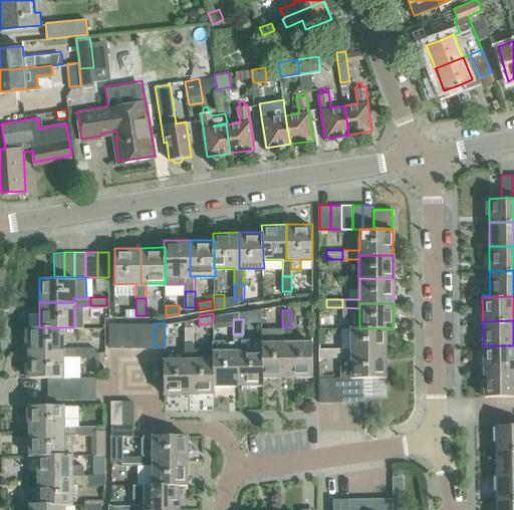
[(120,346),(120,323),(108,323),(108,346),(120,346)]
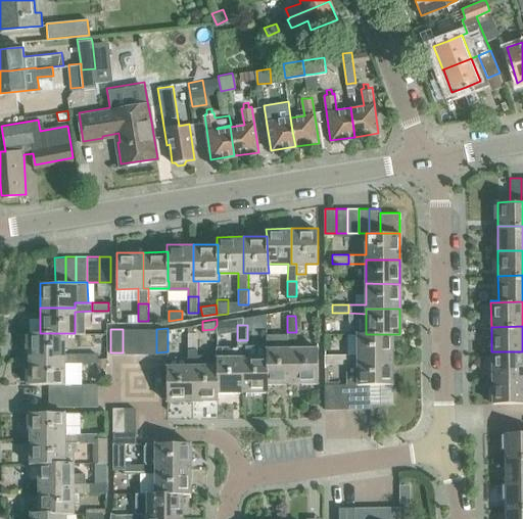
[(134,329),(123,329),(123,352),(134,352),(134,329)]
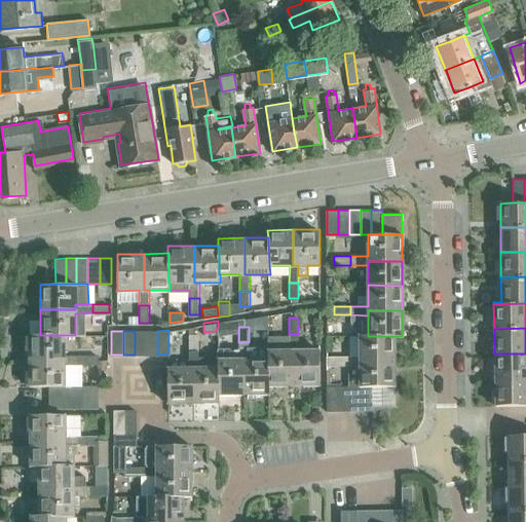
[(146,331),(135,331),(135,355),(146,355),(146,331)]
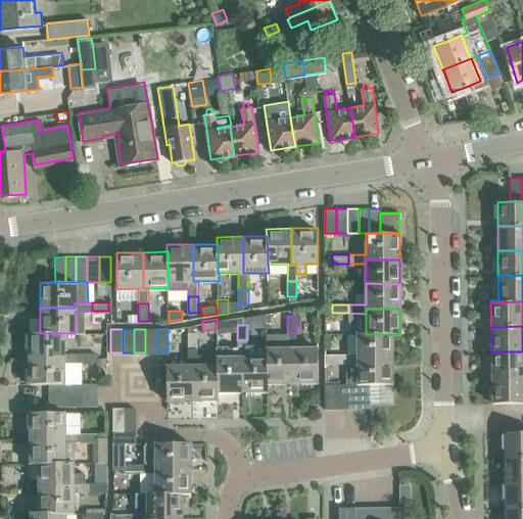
[(156,329),(145,329),(145,352),(156,352),(156,329)]
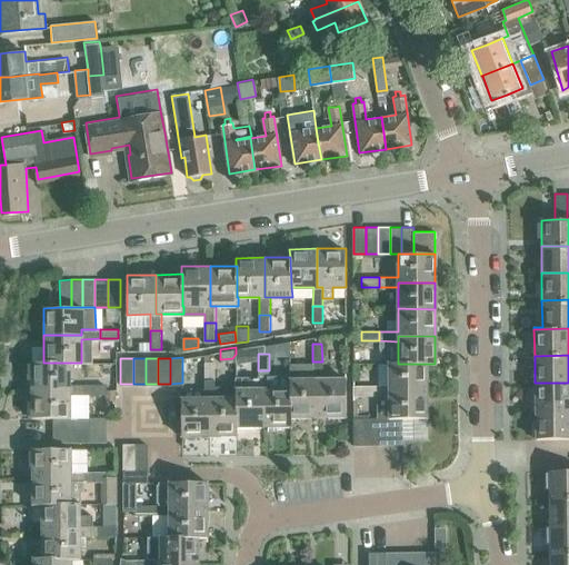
[(30,362),(30,388),(69,388),(69,384),(69,363),(43,363),(43,362),(30,362)]
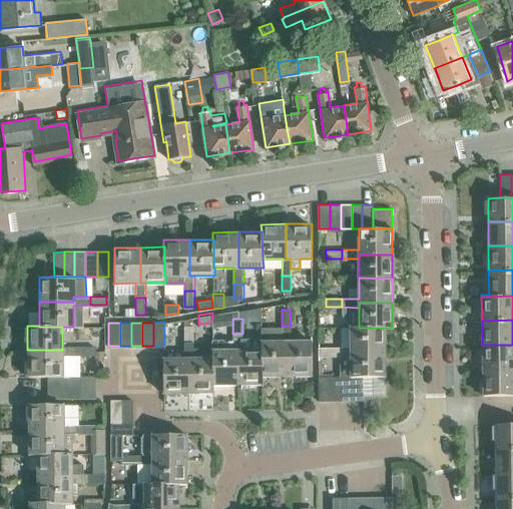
[(286,340),(286,375),(312,375),(311,340),(291,340),(291,326),(282,326),(282,327),(282,340),(286,340)]
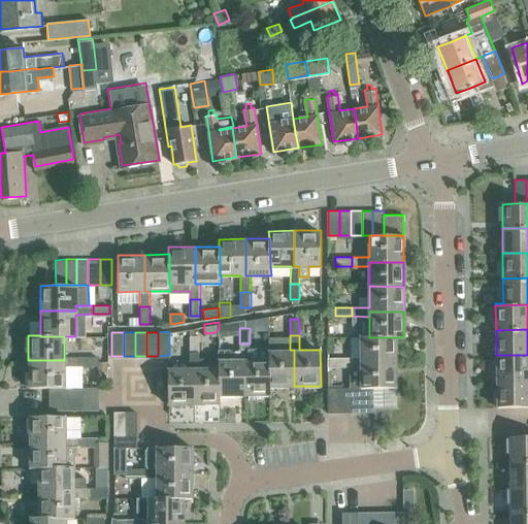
[(189,336),(189,353),(199,353),(199,336),(189,336)]
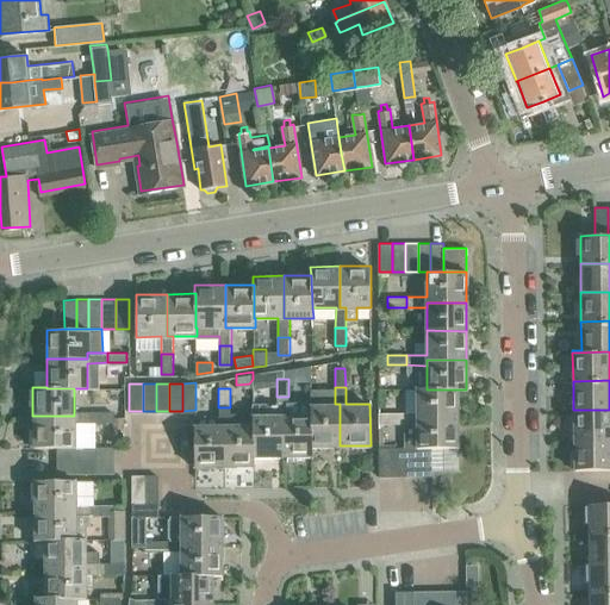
[(312,447),(340,446),(340,404),(335,404),(335,388),(311,388),(311,404),(311,415),(312,415),(312,447)]
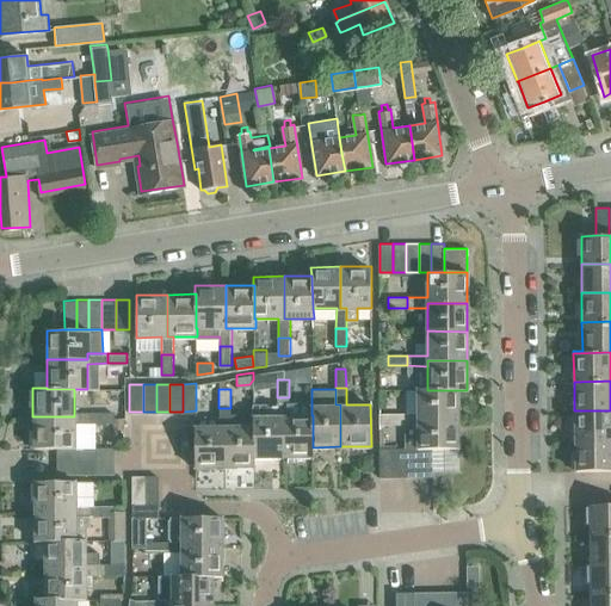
[(457,418),(457,390),(427,390),(427,389),(418,389),(418,413),(399,413),(399,424),(403,424),(418,424),(418,419),(457,418)]
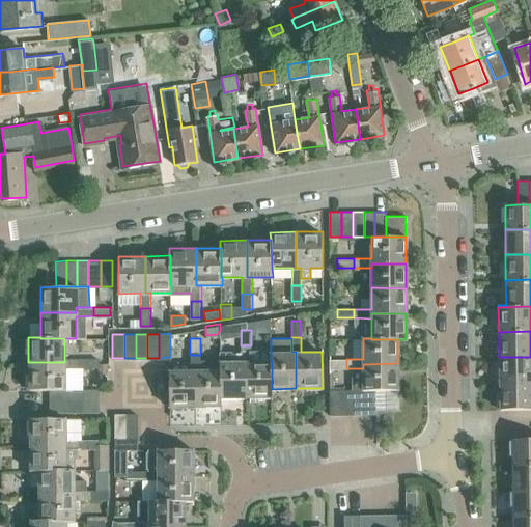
[(246,361),(246,398),(272,398),(272,389),(272,361),(271,361),(251,361),(251,345),(241,345),(241,361),(246,361)]
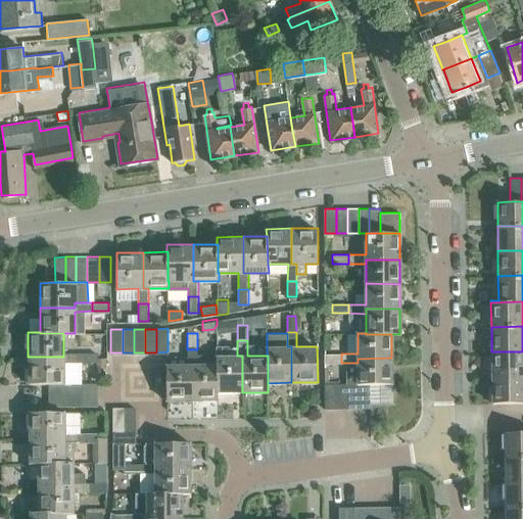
[(216,357),(197,357),(197,349),(187,349),(187,358),(187,366),(192,365),(192,400),(218,400),(218,392),(217,392),(217,365),(216,357)]
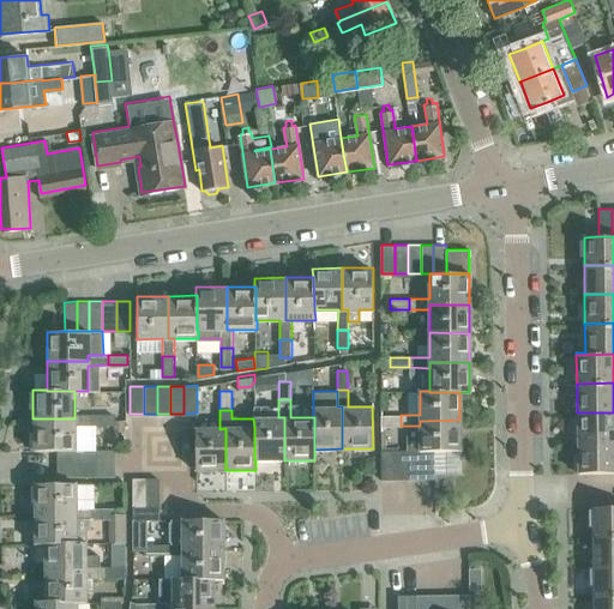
[(577,412),(577,442),(613,441),(613,411),(613,412),(577,412)]
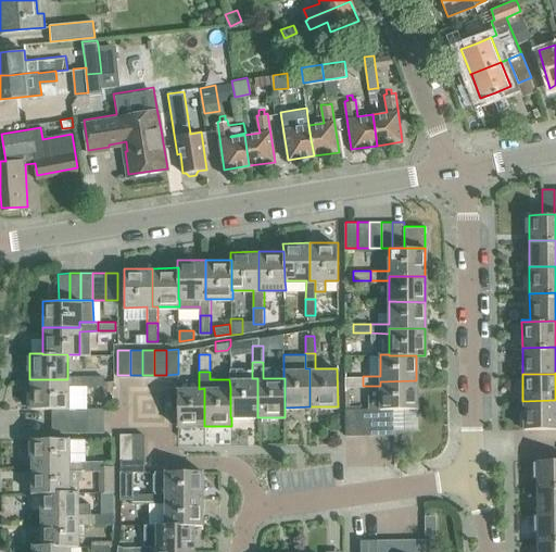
[(30,408),(51,408),(67,406),(67,384),(85,384),(85,374),(67,375),(67,379),(29,379),(30,408)]
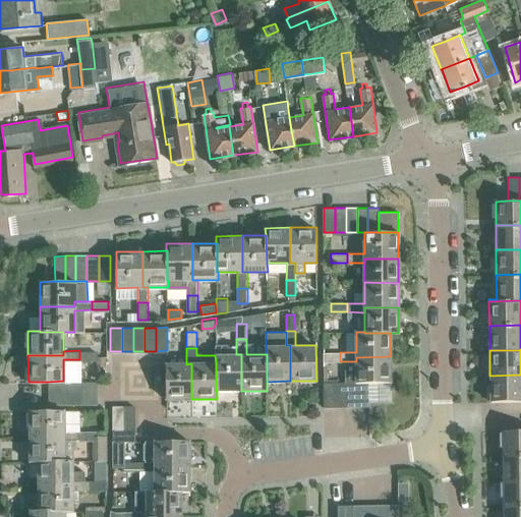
[(79,350),(79,359),(96,359),(96,354),(96,350),(79,350)]
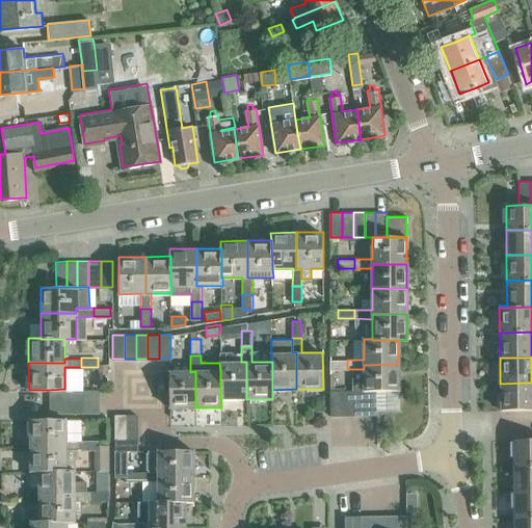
[(330,369),(347,369),(347,360),(330,360),(330,369)]
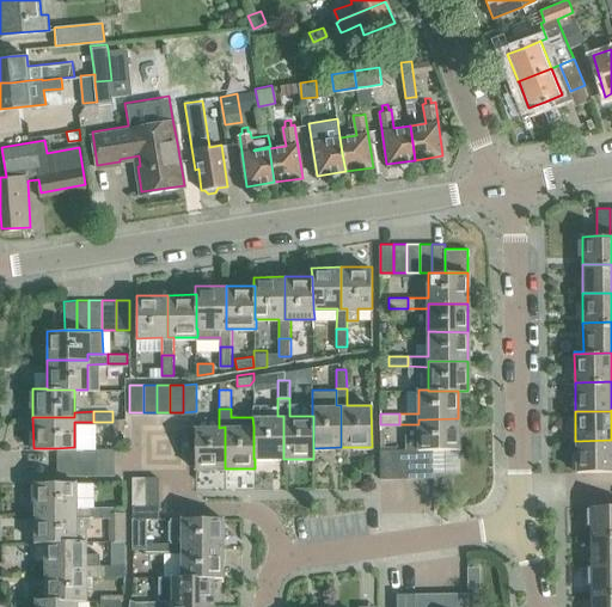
[(124,417),(112,416),(112,422),(112,428),(124,428),(124,417)]
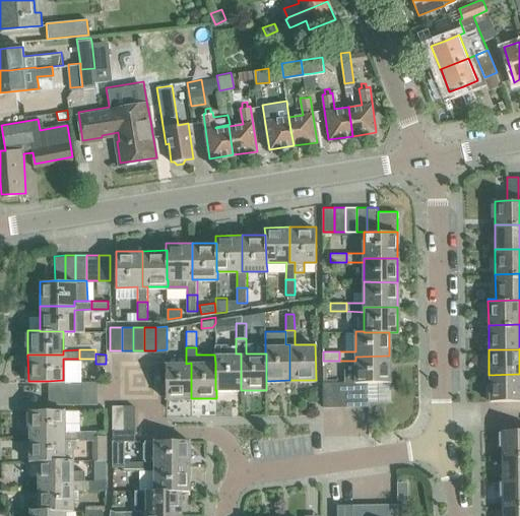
[(241,353),(236,353),(214,355),(215,363),(215,390),(216,390),(241,390),(241,353)]
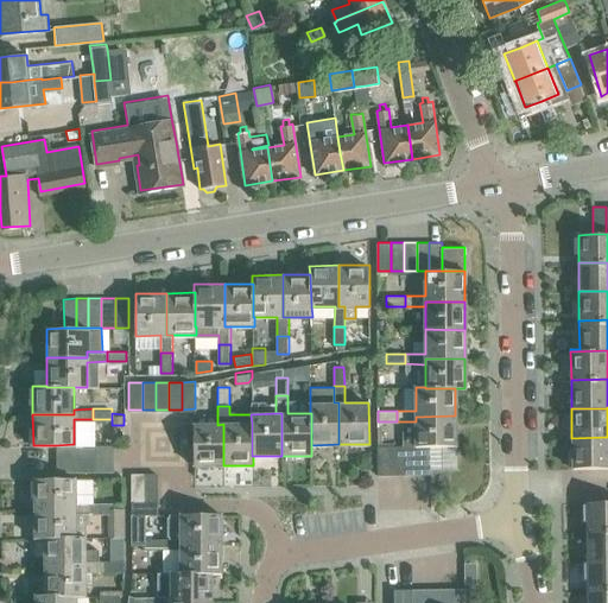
[(223,424),(217,425),(217,416),(208,416),(208,425),(194,425),(194,465),(223,465),(223,424)]
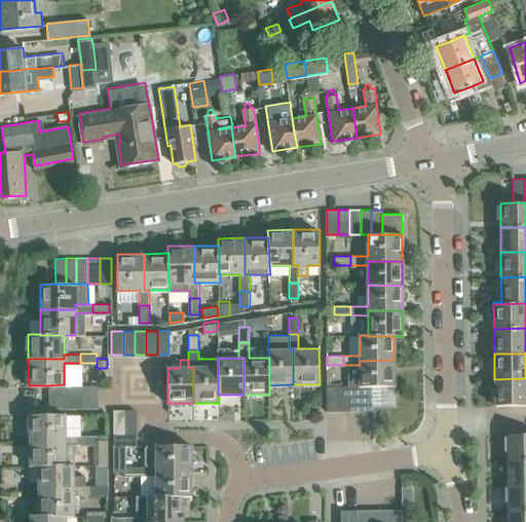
[(348,386),(360,386),(371,386),(393,386),(393,360),(360,361),(360,365),(347,365),(347,386),(348,386)]
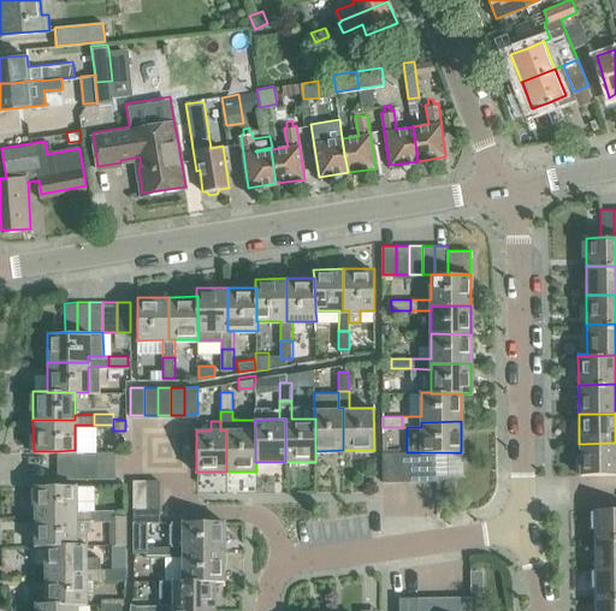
[(615,443),(579,444),(580,474),(615,474),(615,454),(615,443)]
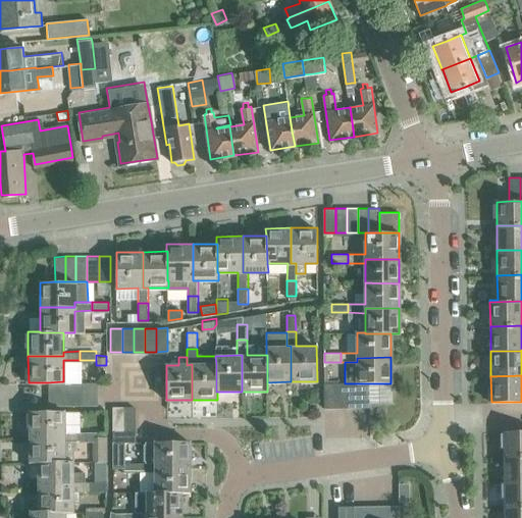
[(48,382),(48,394),(72,394),(72,381),(63,381),(48,382)]
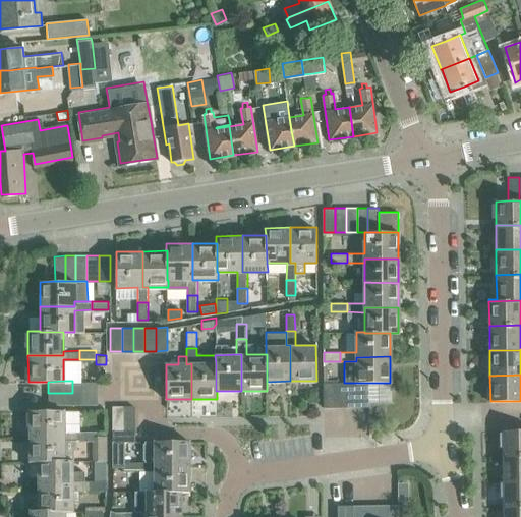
[(72,381),(72,393),(97,392),(97,381),(72,381)]
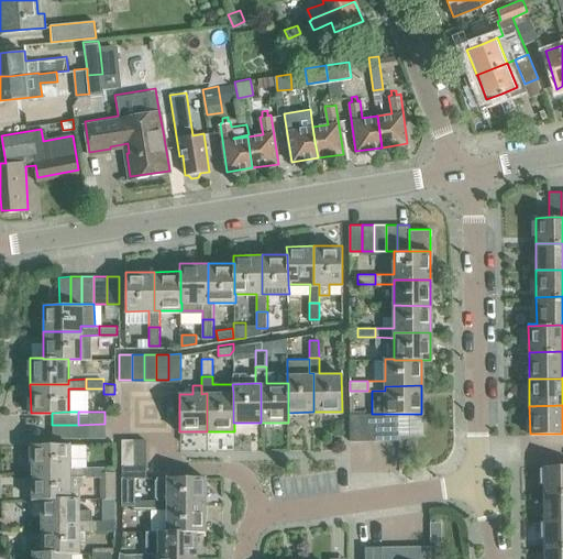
[(349,439),(361,439),(361,414),(349,414),(349,439)]
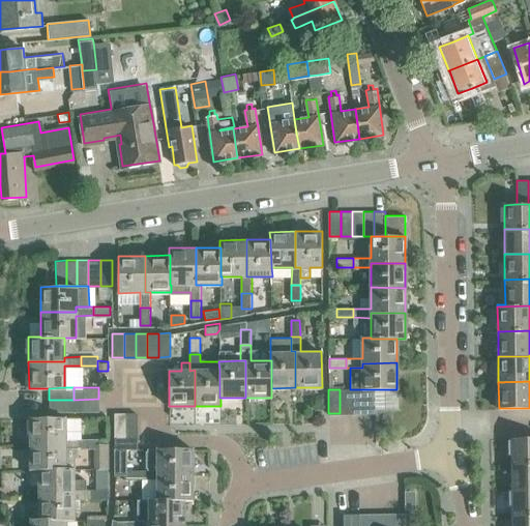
[(340,413),(351,413),(351,389),(350,389),(340,389),(340,413)]
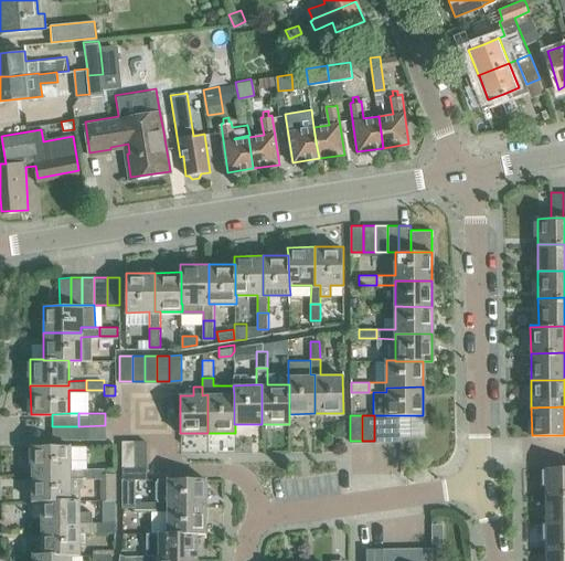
[(374,441),(386,441),(386,415),(374,415),(374,441)]
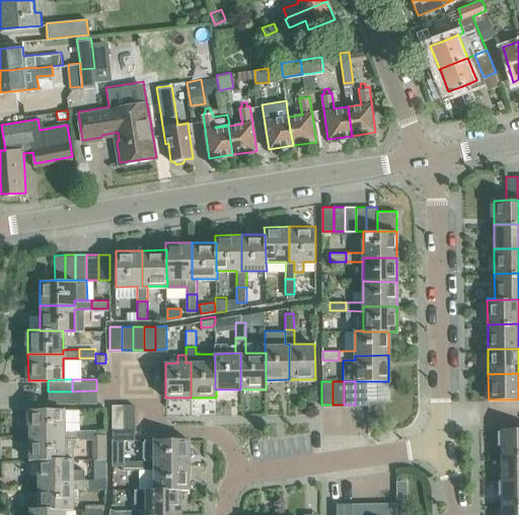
[(355,381),(355,405),(366,405),(366,381),(355,381)]
